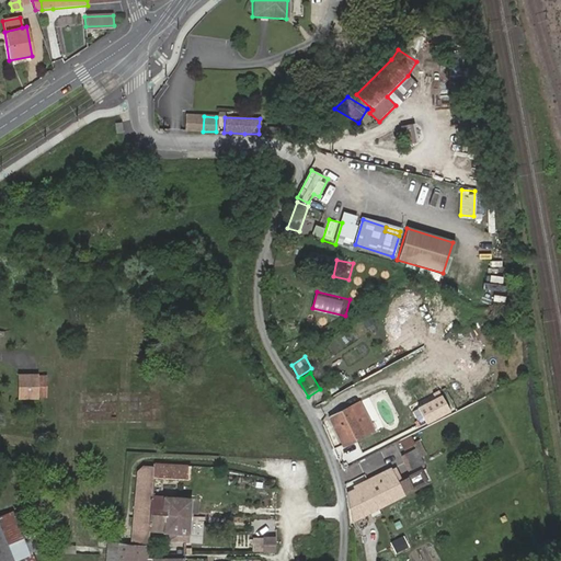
[(37,397),(37,376),(37,375),(18,375),(18,400),(37,400),(37,397)]
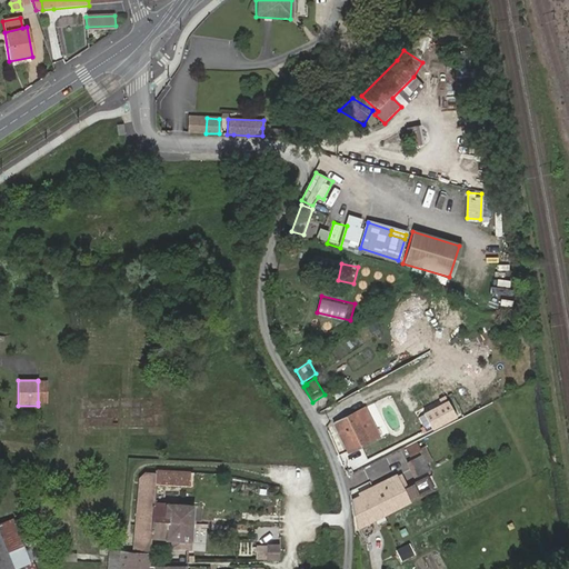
[(48,381),(38,381),(38,402),(47,402),(48,381)]
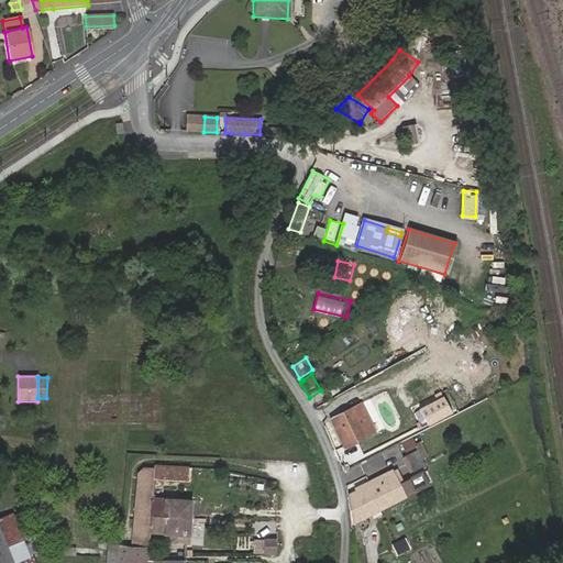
[(428,423),(452,410),(442,393),(418,406),(428,423)]
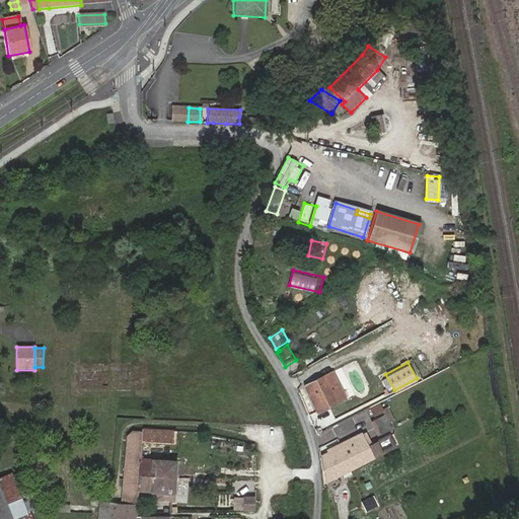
[(307,385),(320,413),(337,404),(331,393),(340,389),(331,373),(329,374),(307,385)]
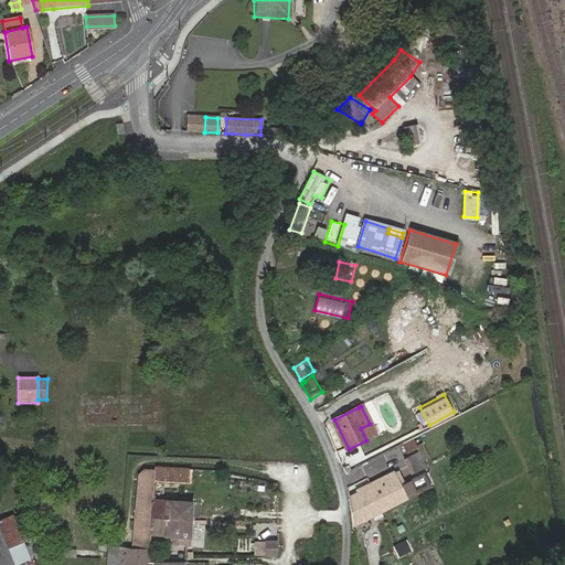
[(344,451),(349,449),(334,419),(330,422),(344,451)]
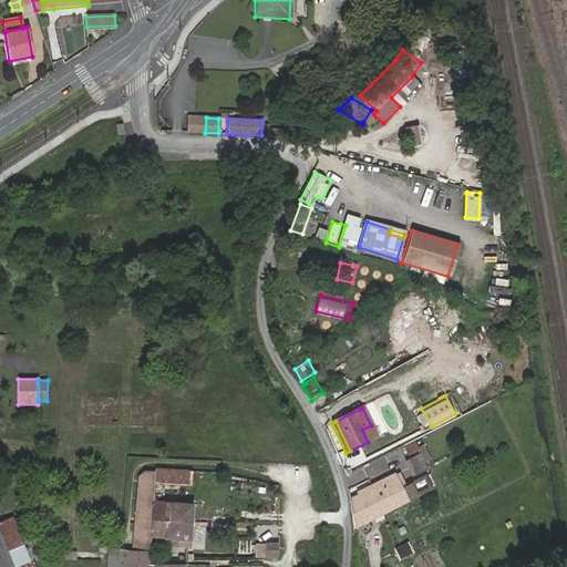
[(362,430),(368,442),(378,437),(371,425),(362,430)]
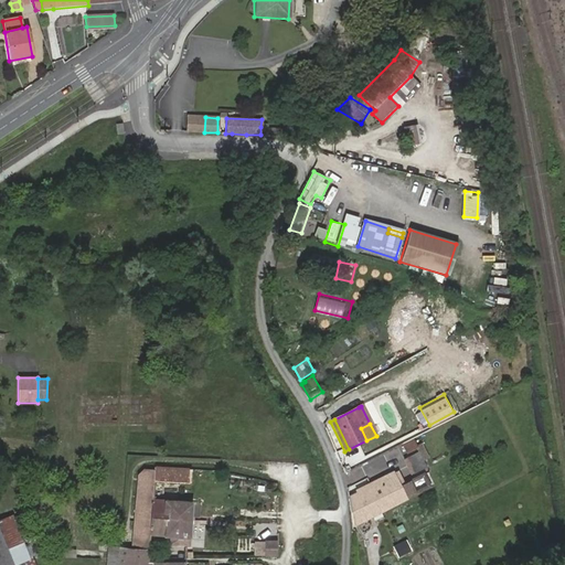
[(411,426),(396,434),(401,443),(415,435),(411,426)]
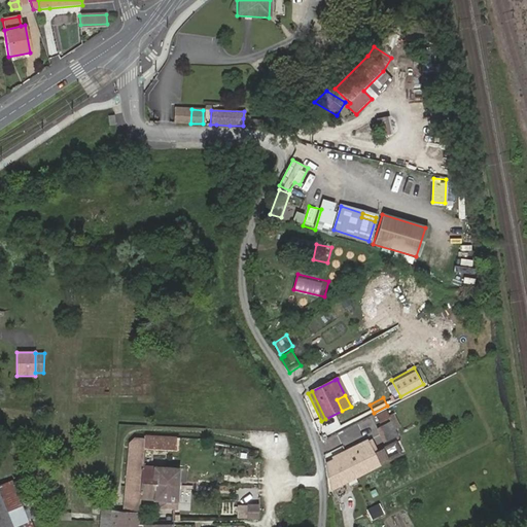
[(387,417),(384,411),(375,415),(379,424),(389,419),(387,417)]
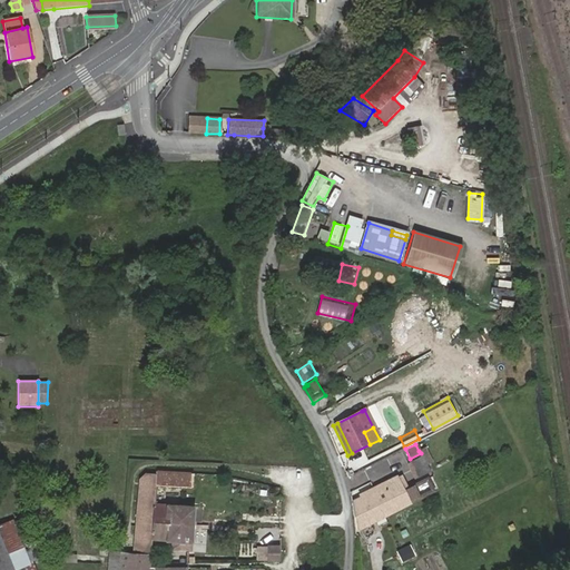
[(432,461),(425,448),(419,451),(421,453),(422,457),(426,464),(432,461)]
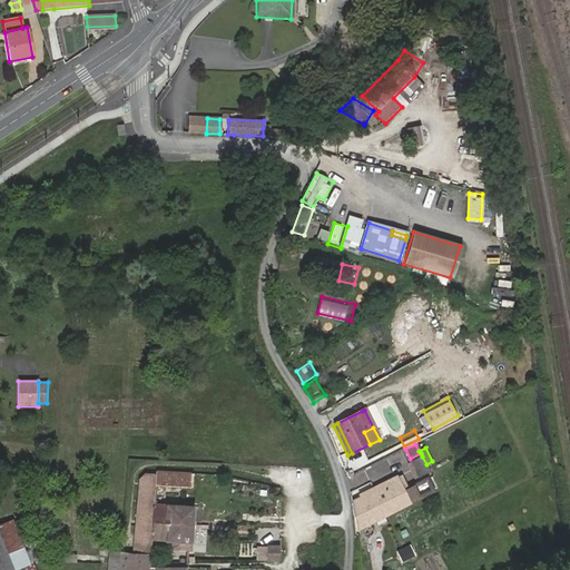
[(422,457),(409,463),(412,471),(415,470),(419,475),(430,470),(426,464),(422,457)]
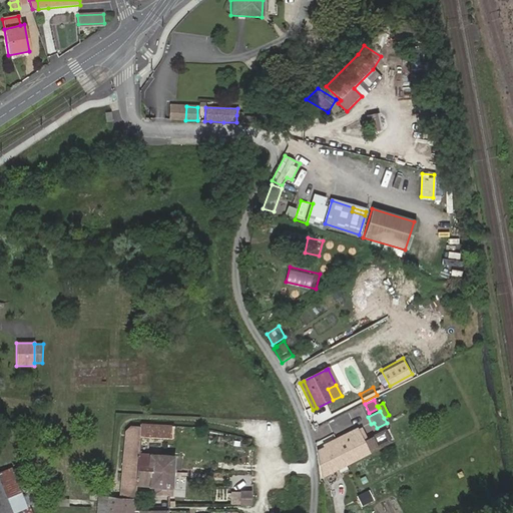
[(107,498),(105,512),(133,512),(134,489),(153,489),(153,496),(171,496),(171,490),(172,490),(173,458),(139,455),(140,437),(171,439),(172,428),(139,426),(139,429),(138,442),(125,441),(119,499),(107,498)]
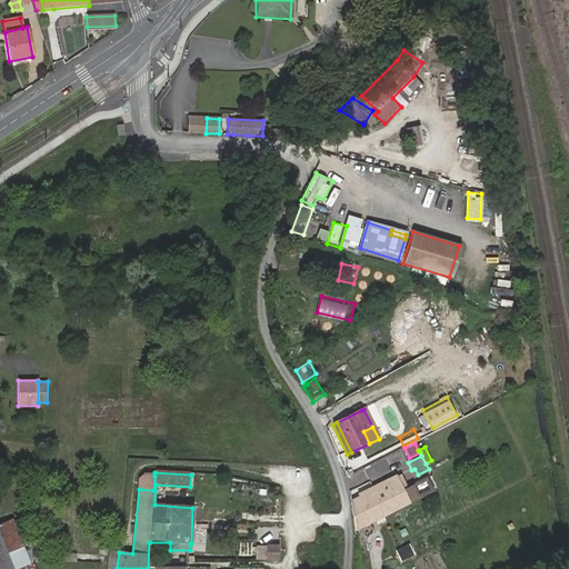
[(407,487),(401,475),(397,477),(403,489),(407,487)]
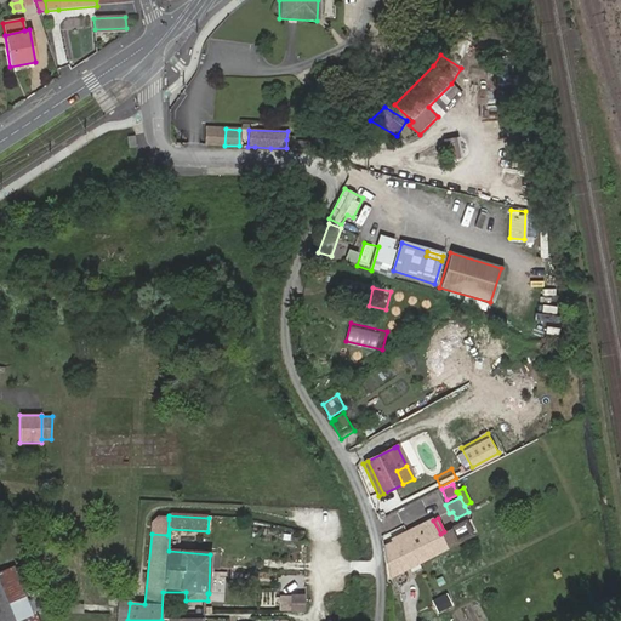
[(469,533),(457,539),(460,542),(476,535),(467,518),(451,527),(453,528),(454,530),(465,524),(469,533)]
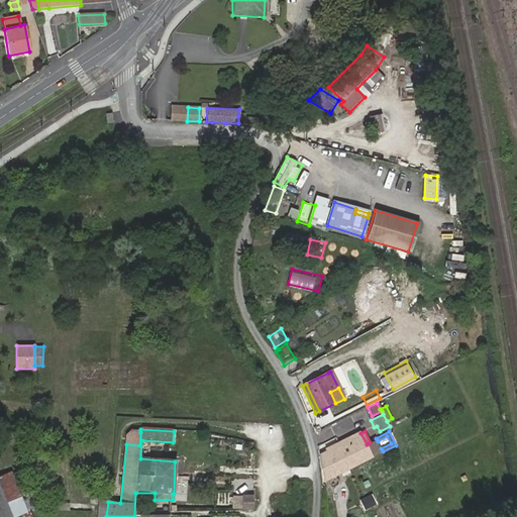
[(140,432),(132,432),(126,437),(126,444),(139,445),(140,432)]
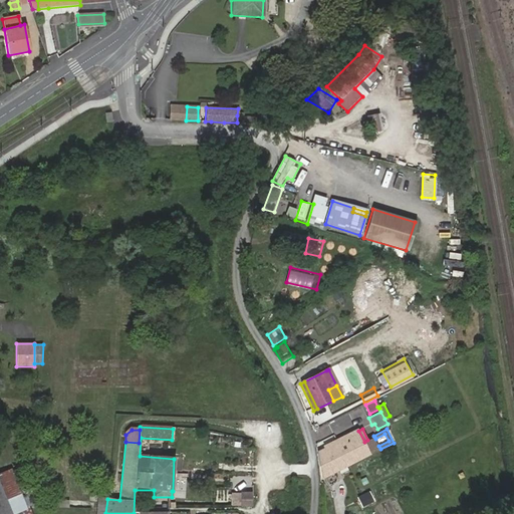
[(315,454),(320,480),(367,454),(378,448),(373,438),(362,444),(355,431),(324,448),(326,451),(315,454)]
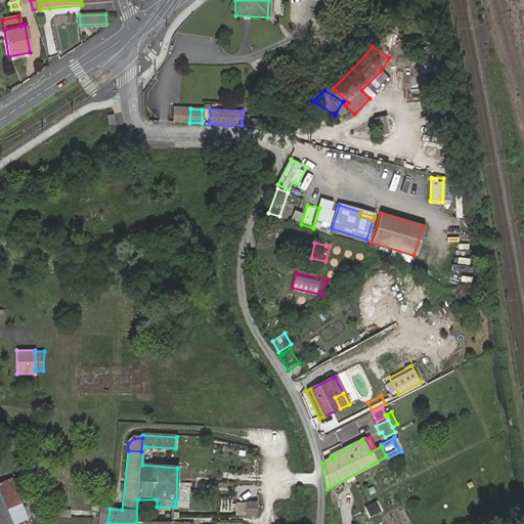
[(0,493),(11,523),(12,523),(30,518),(33,518),(30,507),(23,510),(11,479),(0,483),(0,493)]
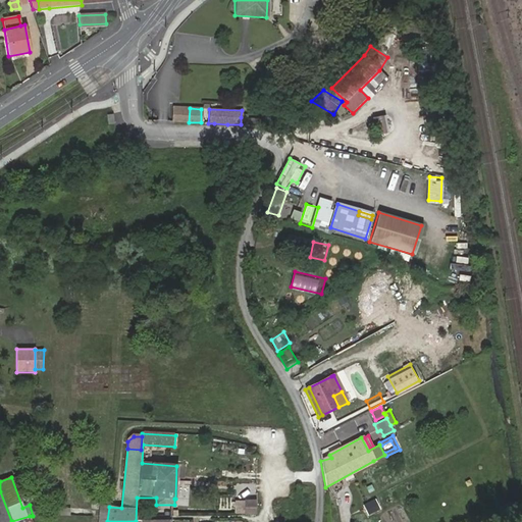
[(0,521),(11,521),(0,491),(0,521)]
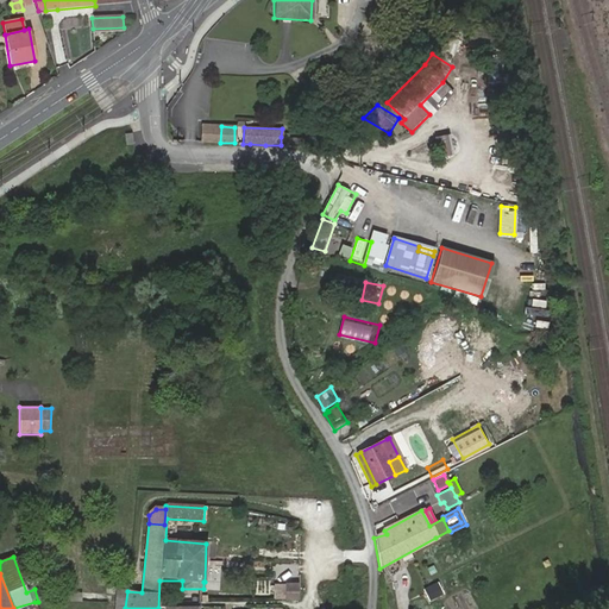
[(425,589),(429,600),(444,594),(438,582),(425,589)]
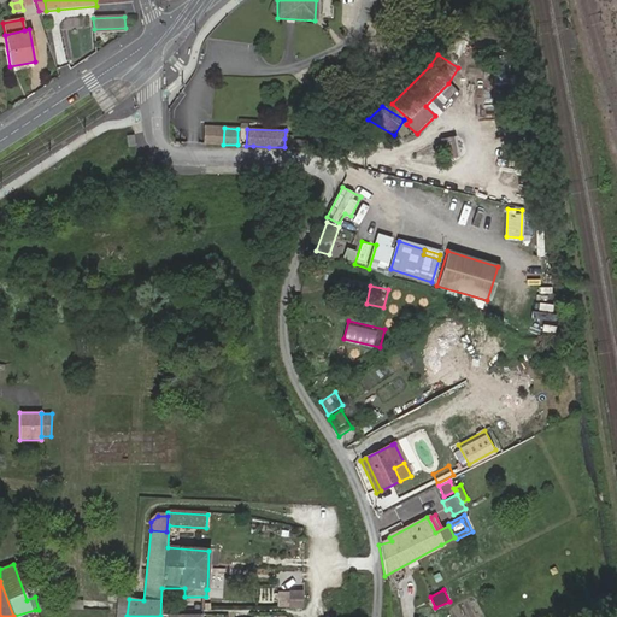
[(292,593),(275,593),(275,609),(292,609),(292,593)]
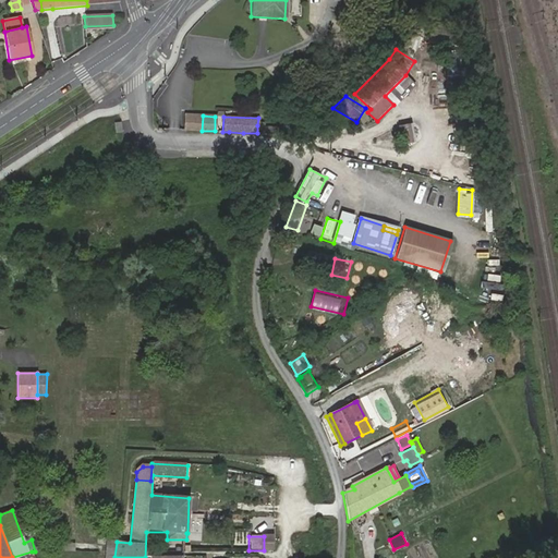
[(274,536),(264,536),(264,550),(274,550),(274,536)]
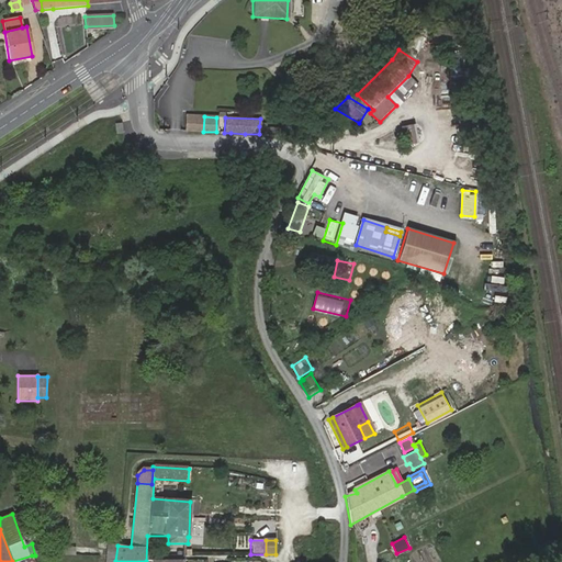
[(105,561),(115,561),(117,546),(107,546),(107,558),(105,561)]
